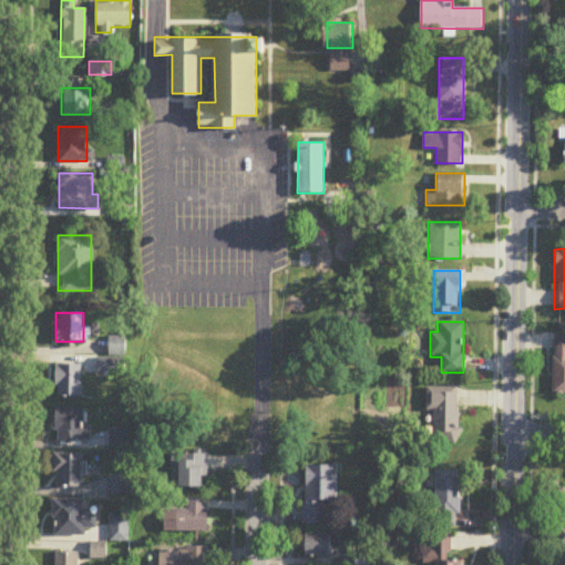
[(122,337),(108,337),(108,355),(122,355),(122,337)]
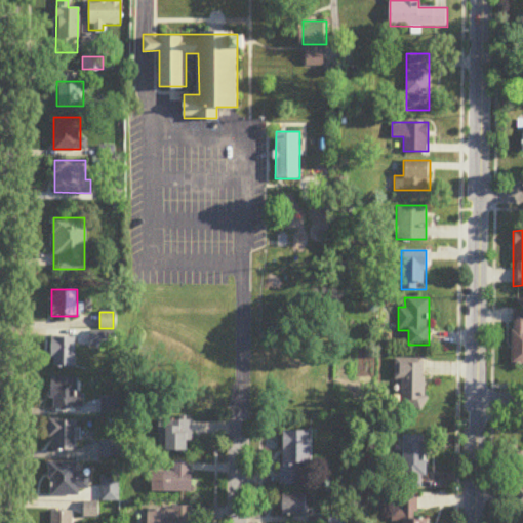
[(511,364),(522,364),(522,313),(511,313),(511,364)]
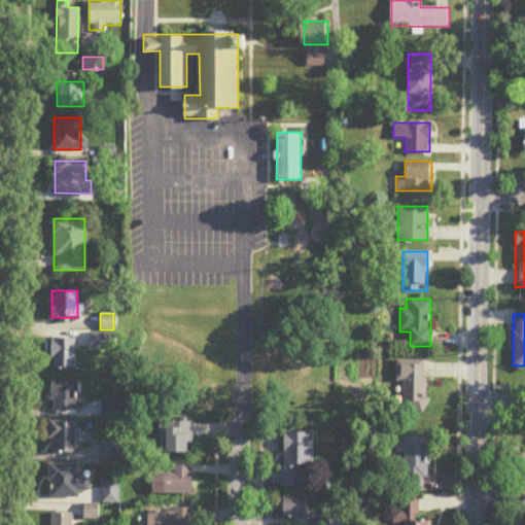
[(51,369),(75,369),(75,338),(51,338),(51,369)]
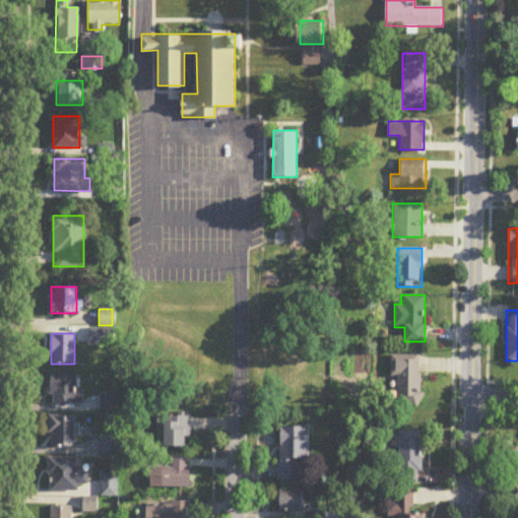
[(395,376),(395,402),(419,403),(421,354),(390,353),(390,376),(395,376)]
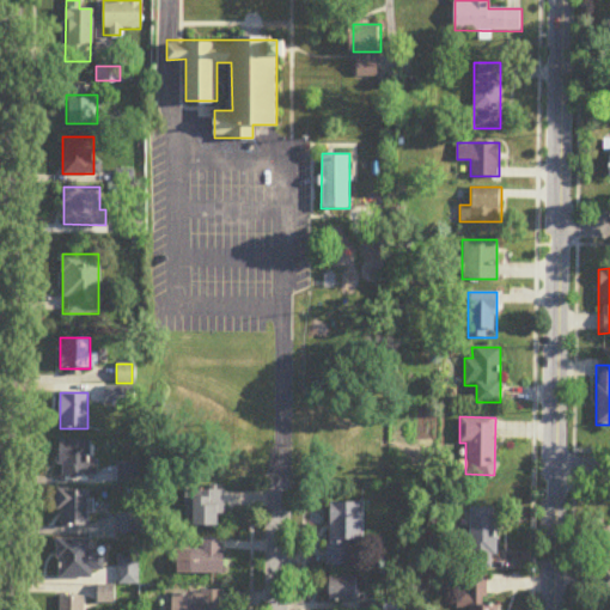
[(95,439),(58,439),(58,475),(95,475),(95,439)]
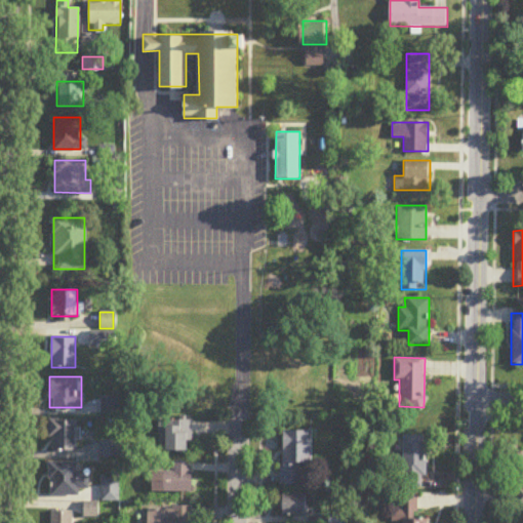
[(76,419),(46,419),(46,438),(51,438),(51,451),(76,451),(76,419)]
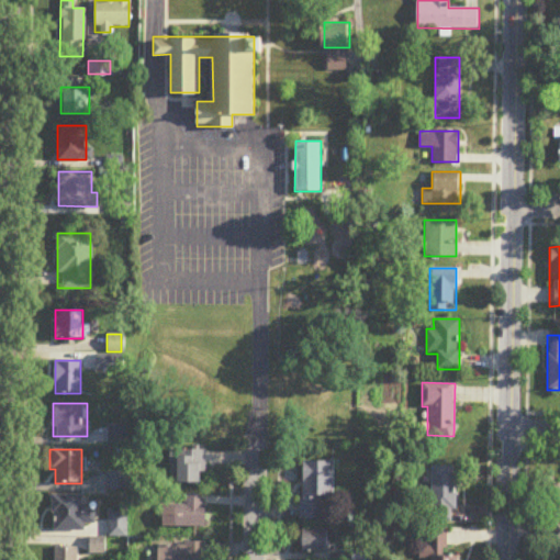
[(177,483),(203,483),(203,449),(177,449),(177,483)]
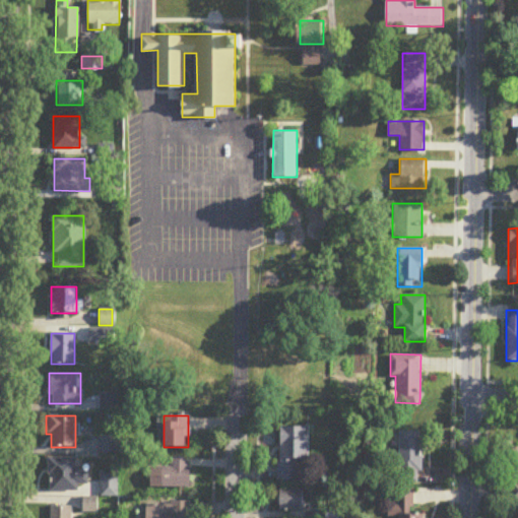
[(308,426),(277,426),(277,479),(294,479),(295,458),(308,458),(308,426)]
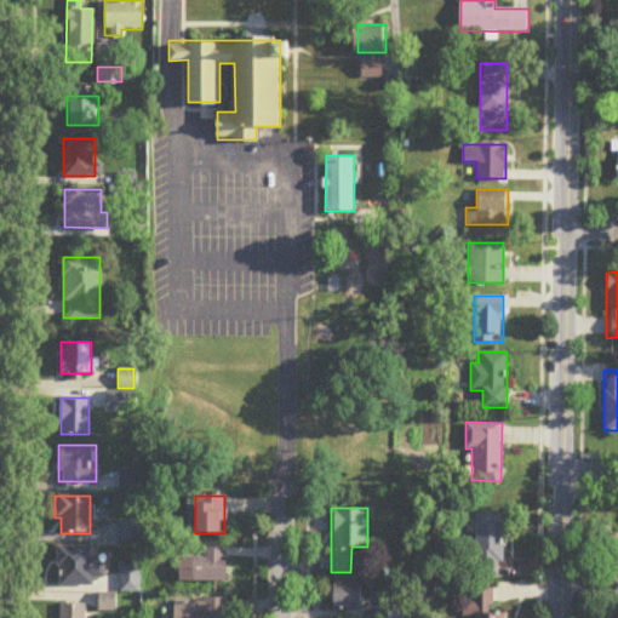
[(475,576),(502,576),(502,515),(475,515),(475,576)]
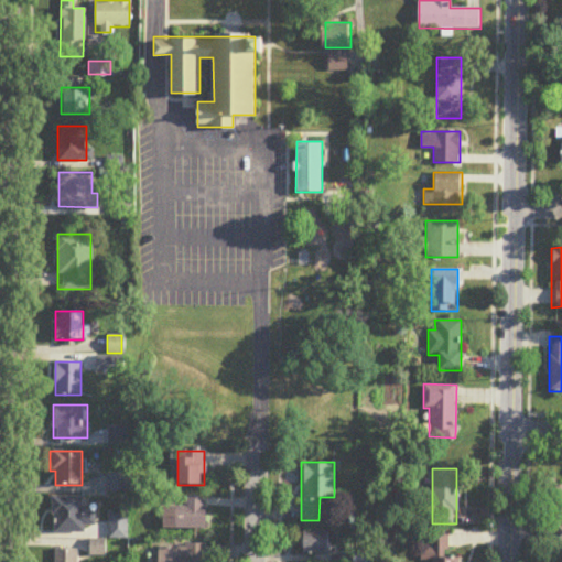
[(561,485),(551,485),(551,540),(561,540),(561,485)]
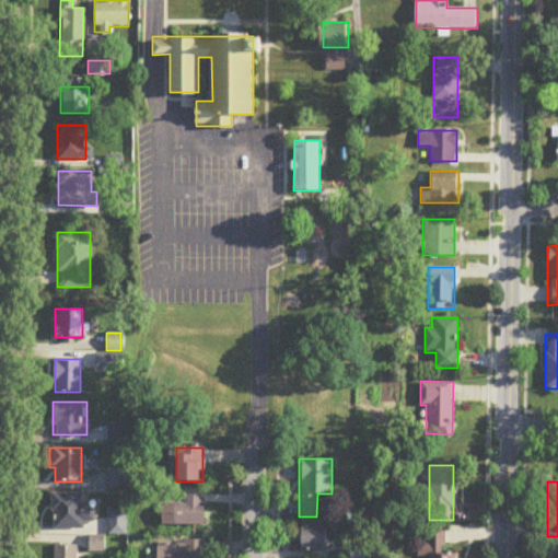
[(93,507),(82,507),(82,492),(49,492),(49,527),(93,527),(93,507)]
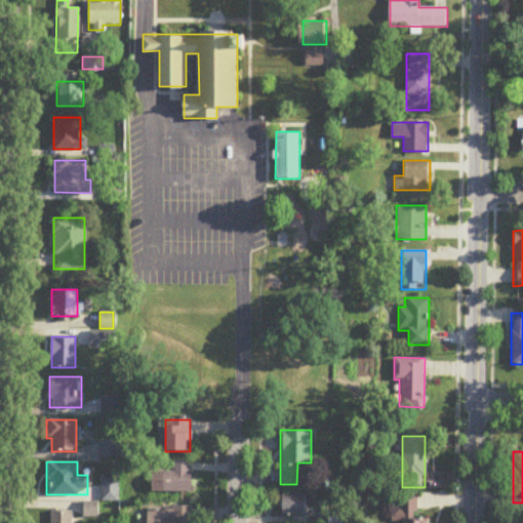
[(152,471),(152,491),(192,491),(192,461),(170,461),(170,471),(152,471)]
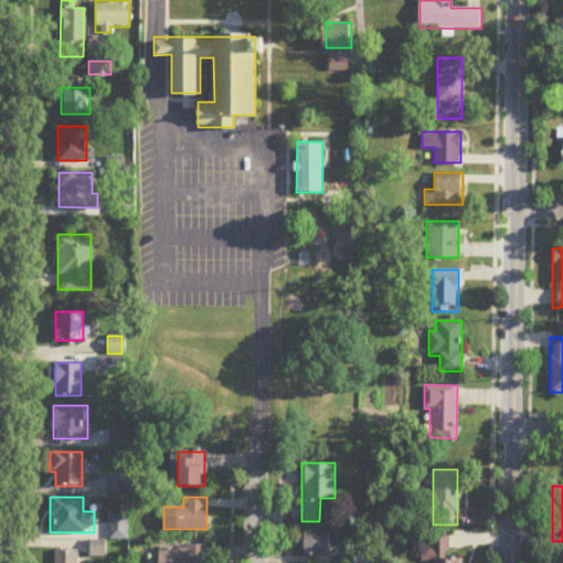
[(126,513),(107,513),(107,535),(126,535),(126,513)]
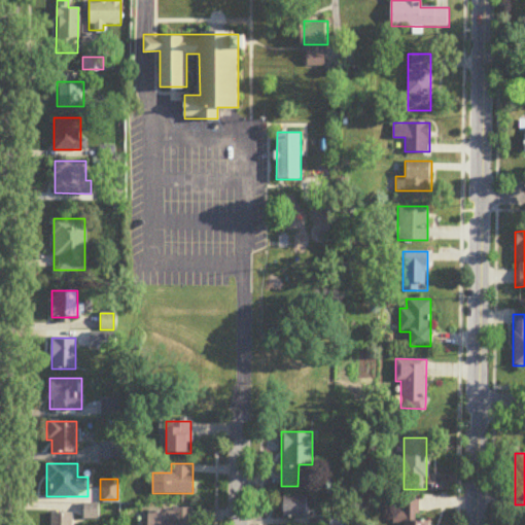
[(404,524),(427,524),(427,520),(417,520),(418,494),(399,493),(399,502),(390,501),(389,524),(405,524),(404,524)]
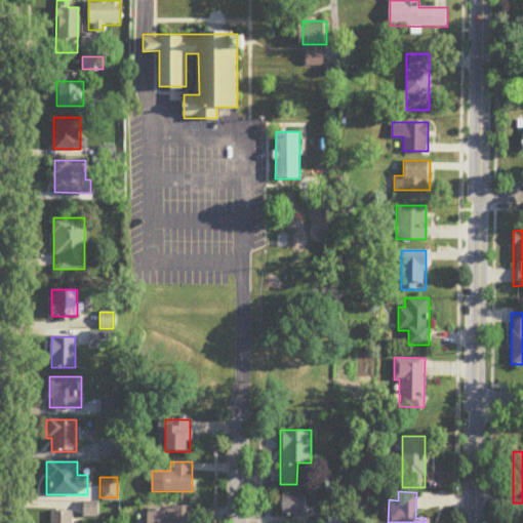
[(310,493),(280,493),(280,514),(310,514),(310,493)]
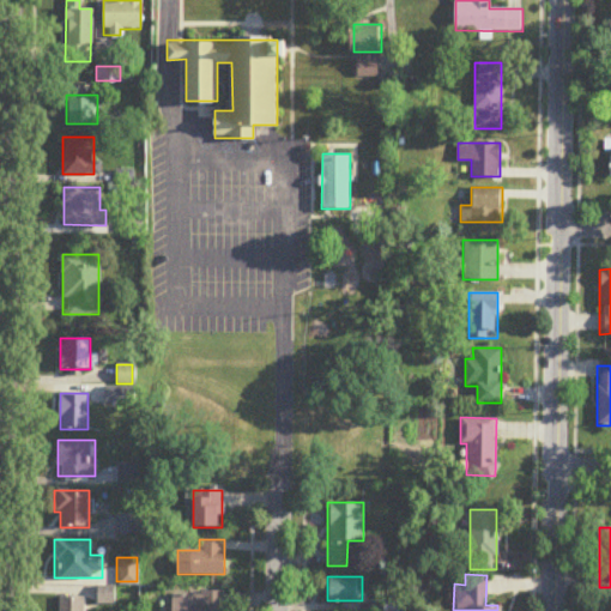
[(96,603),(113,603),(113,585),(96,585),(96,603)]
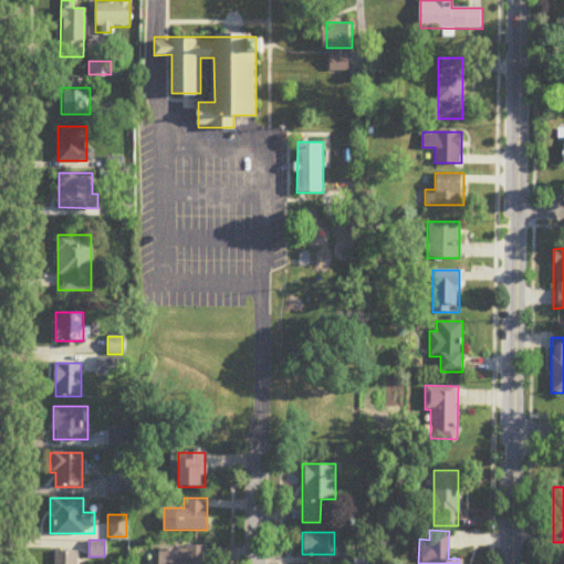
[(205,563),(205,546),(157,546),(156,563),(205,563)]
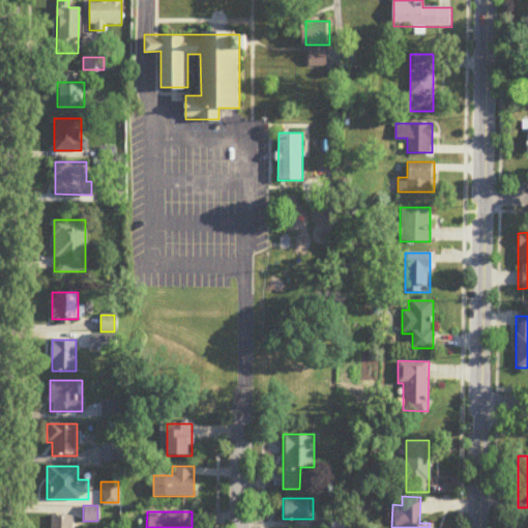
[(49,527),(74,527),(75,515),(49,515),(49,527)]
